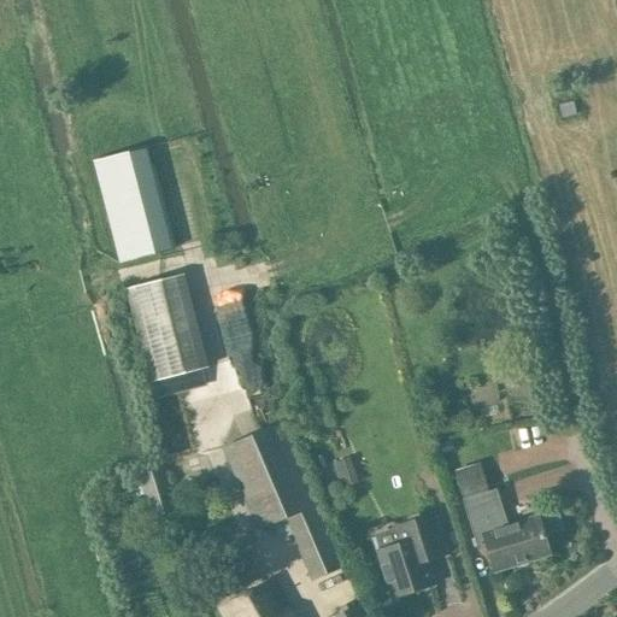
[(146,147),(94,162),(121,264),(172,250),(146,147)]
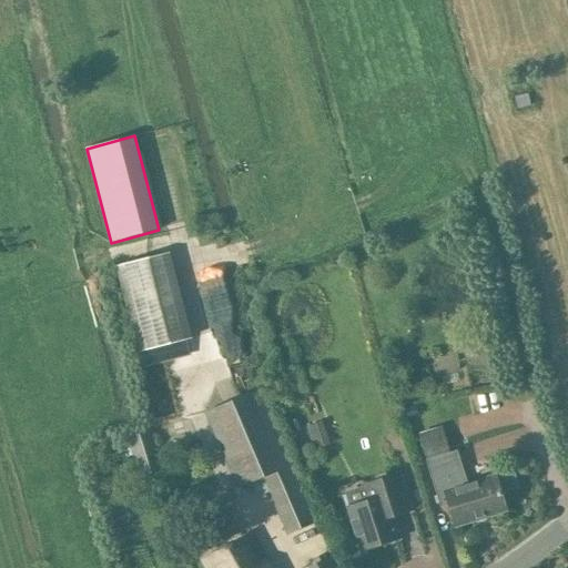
[(118,264),(140,351),(188,338),(165,252),(118,264)]
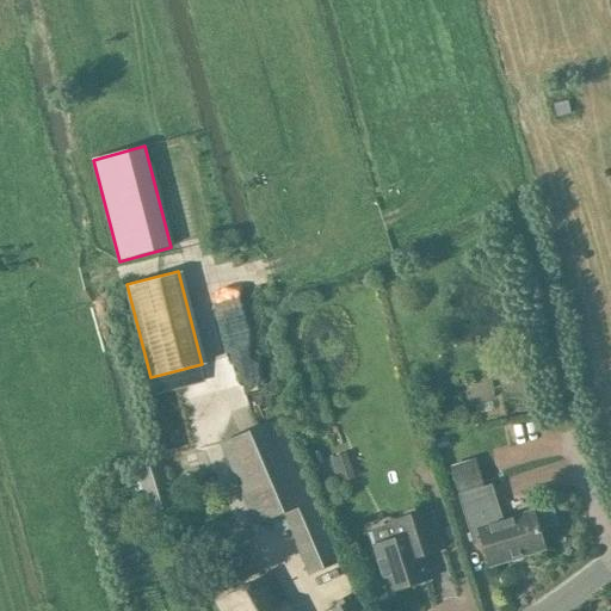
[(282,516),(307,574),(337,561),(294,462),(277,420),(220,444),(255,526),(282,516)]
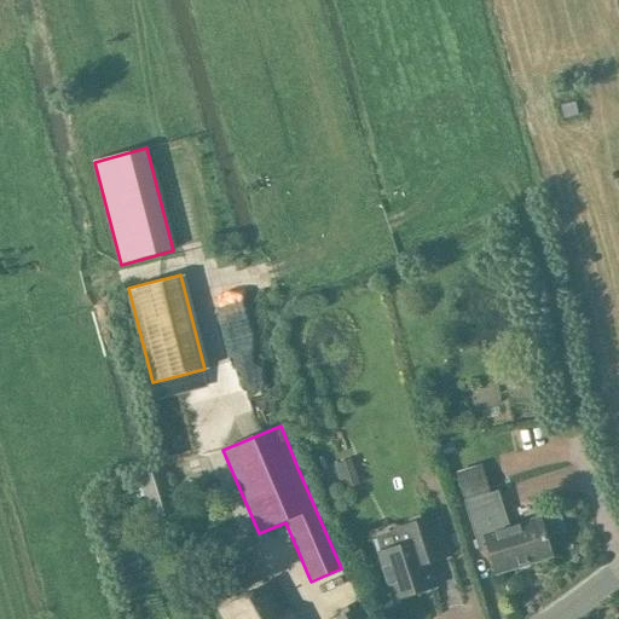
[(346,489),(359,484),(351,460),(339,463),(346,489)]
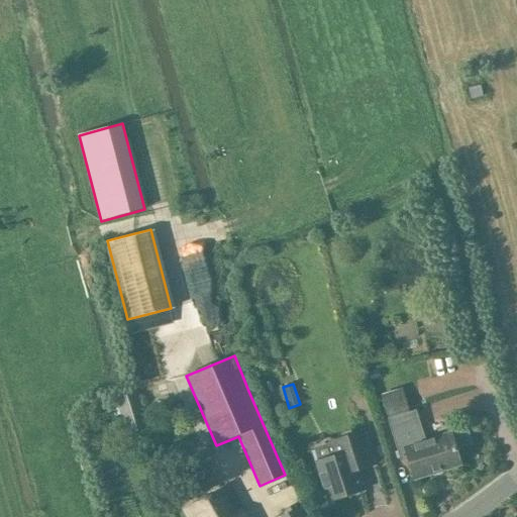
[(416,410),(387,419),(401,461),(408,459),(415,479),(460,464),(450,432),(425,440),(416,410)]
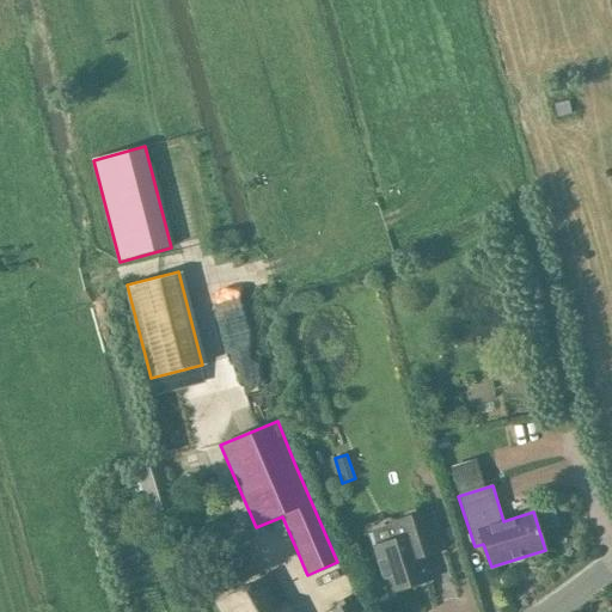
[(423,556),(442,550),(430,510),(392,522),(397,539),(374,546),(390,593),(430,580),(423,556)]
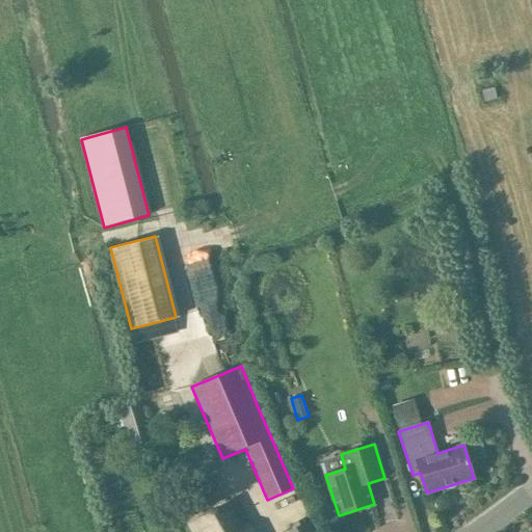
[(254,531),(235,498),(190,522),(194,531),(254,531)]
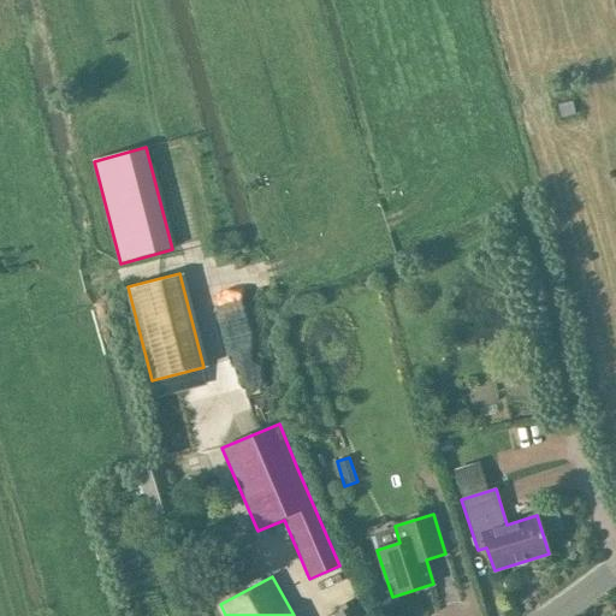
[(368,615),(361,602),(332,615),(368,615)]
